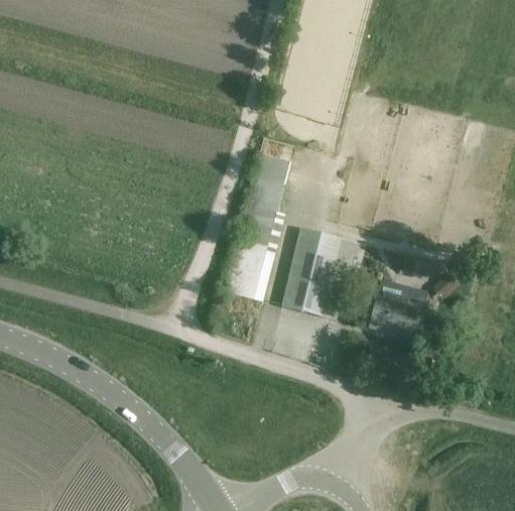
[(257,152),(229,271),(224,291),(262,300),(283,214),(276,212),(289,160),(257,152)]
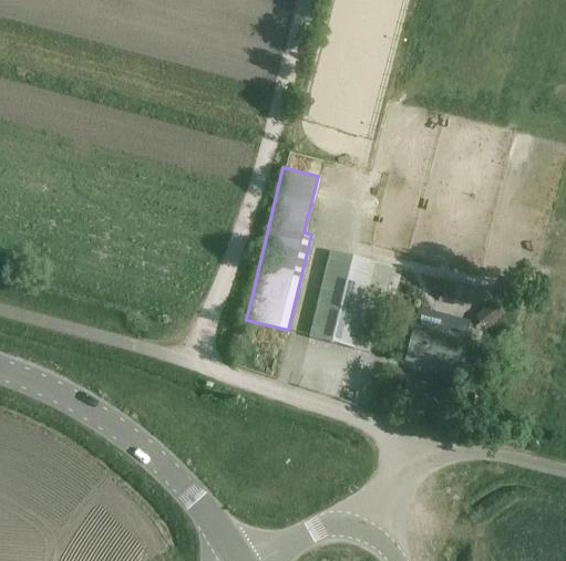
[(331,249),(316,314),(310,335),(369,350),(376,325),(378,325),(393,265),(331,249)]
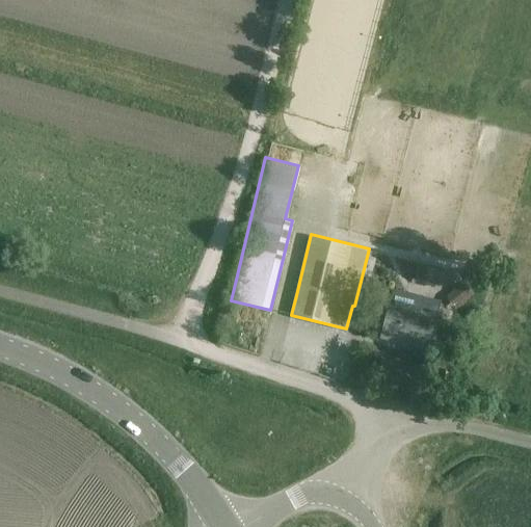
[(389,304),(386,317),(381,337),(429,349),(437,316),(389,304)]
